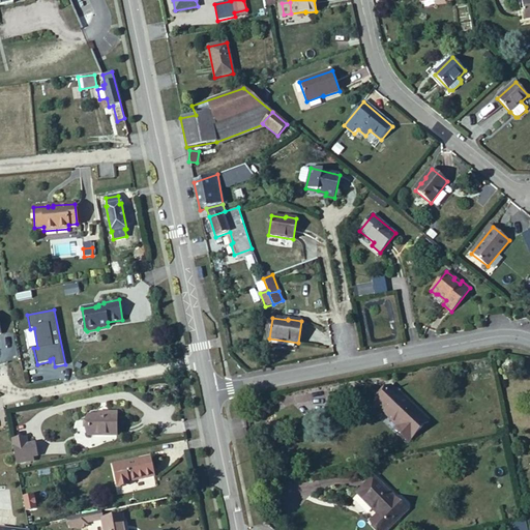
[(428,421),(391,387),(379,401),(386,407),(383,410),(399,425),(395,430),(408,442),(428,421)]
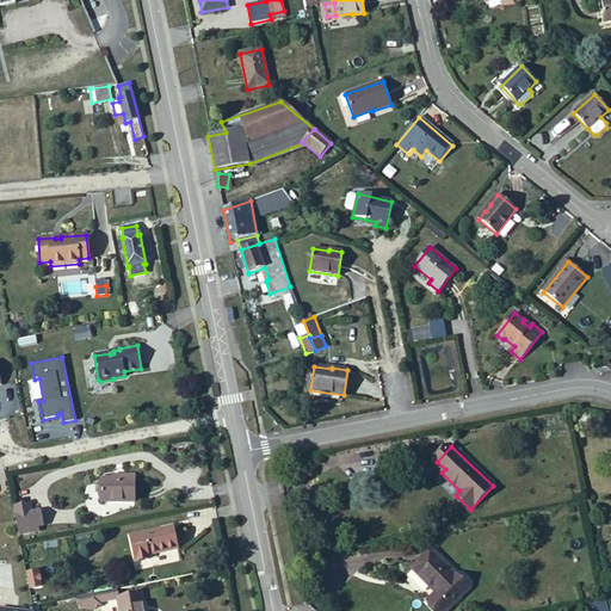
[(432,466),(442,473),(445,469),(437,462),(432,466)]
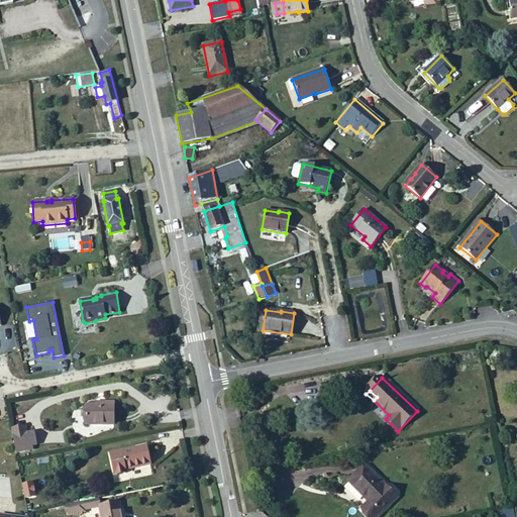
[(86,424),(113,424),(114,402),(105,402),(105,405),(96,405),(86,405),(86,424)]
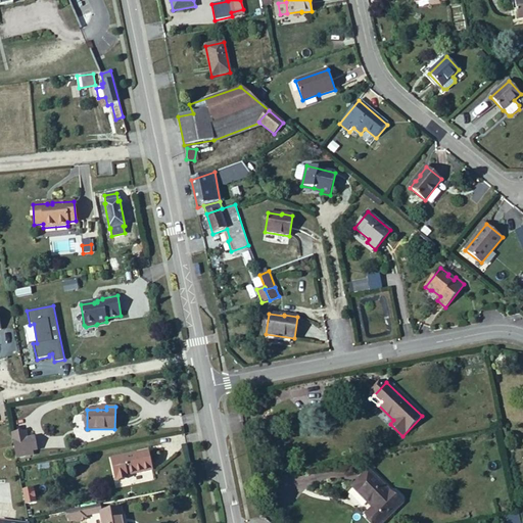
[(11,434),(15,458),(24,457),(24,453),(36,450),(34,437),(27,439),(25,431),(11,434)]
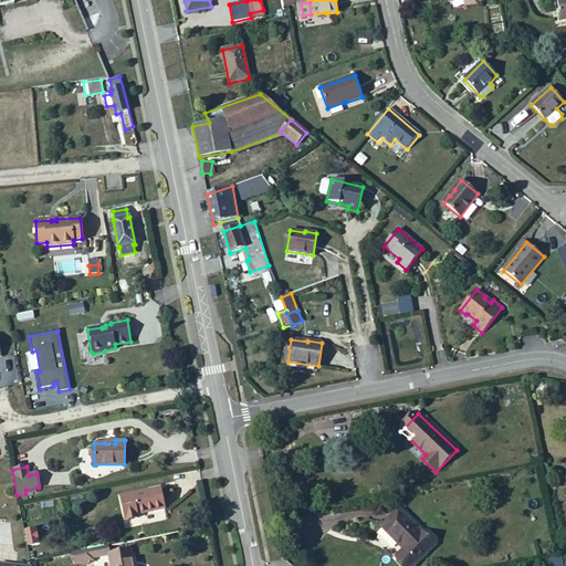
[(165,509),(160,488),(134,493),(137,514),(165,509)]
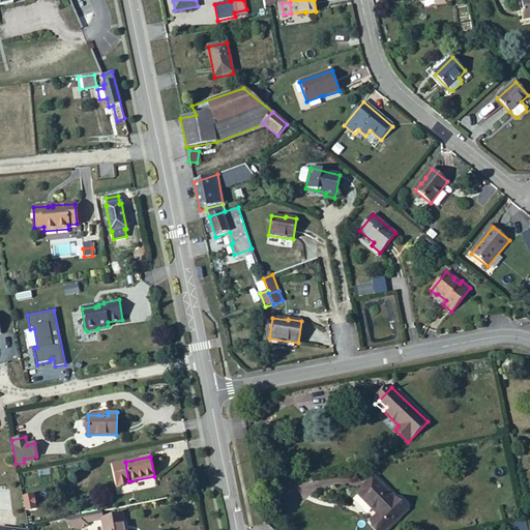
[(386,529),(407,510),(374,477),(357,493),(374,509),(376,507),(380,512),(371,521),(379,529),(386,529)]
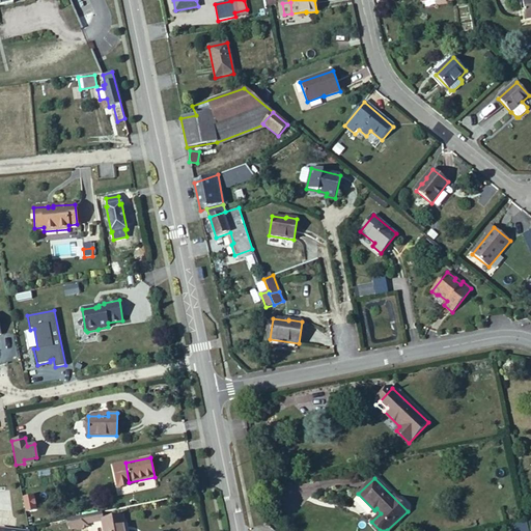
[(25,508),(36,507),(35,493),(23,494),(25,508)]
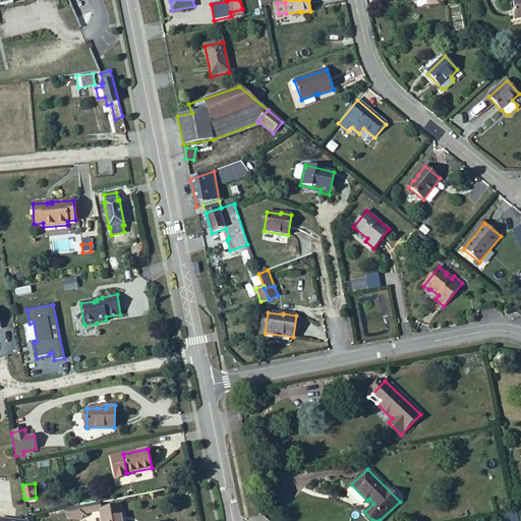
[(100,510),(101,510),(100,503),(83,506),(85,514),(100,510)]
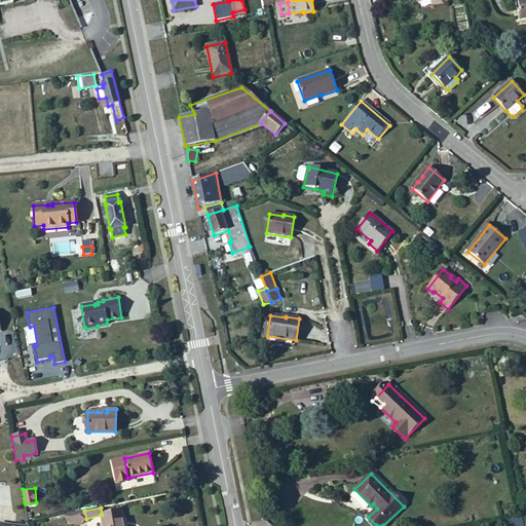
[(86,519),(84,511),(69,514),(70,524),(81,522),(81,523),(86,522),(85,521),(86,521),(86,519)]
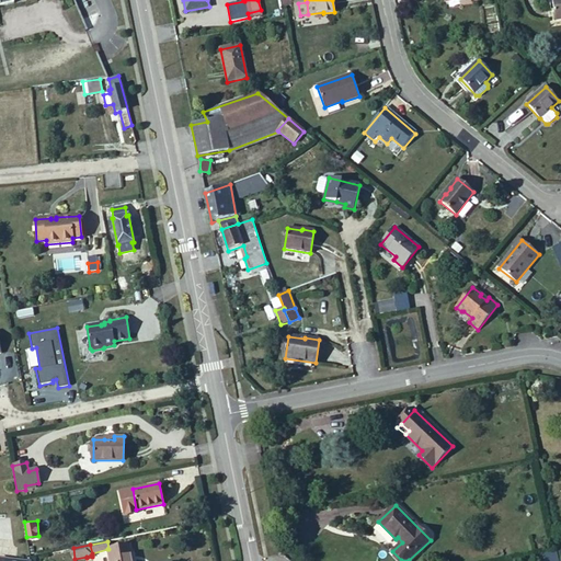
[(132,560),(129,546),(109,549),(107,549),(110,560),(132,560)]
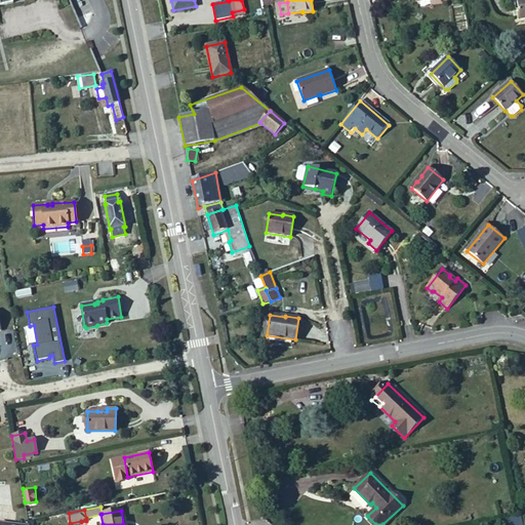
[(522,524),(521,516),(509,519),(510,524),(522,524)]
